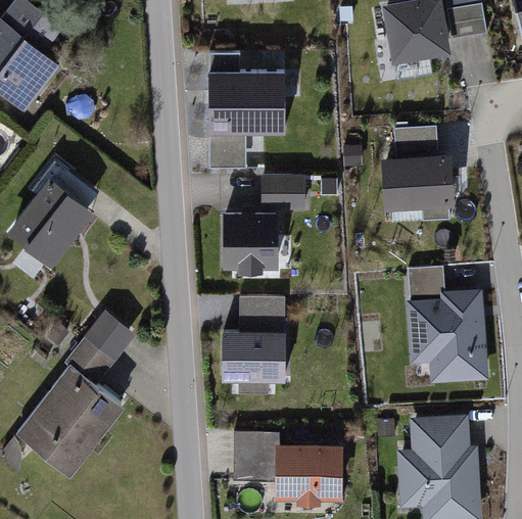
[(20,0),(4,22),(0,19),(0,95),(28,115),(63,65),(49,54),(67,29),(29,0),(20,0)]
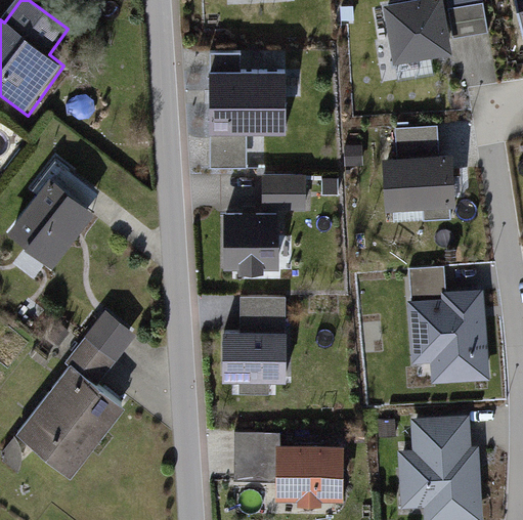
[(442,0),(441,0),(387,6),(393,62),(448,56),(442,0)]
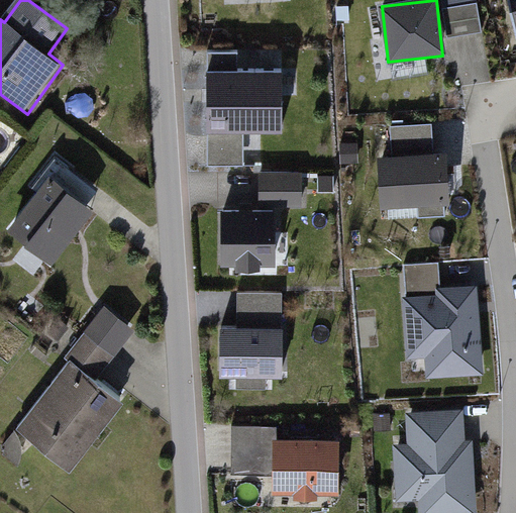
[(449,0),(451,11),(446,11),(449,39),(481,35),(476,0),(449,0)]
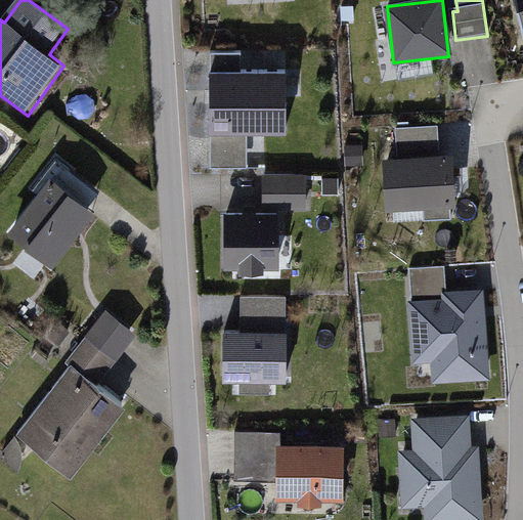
[(240,52),(210,52),(210,169),(248,169),(248,130),(286,131),(286,69),(240,69),(240,52)]
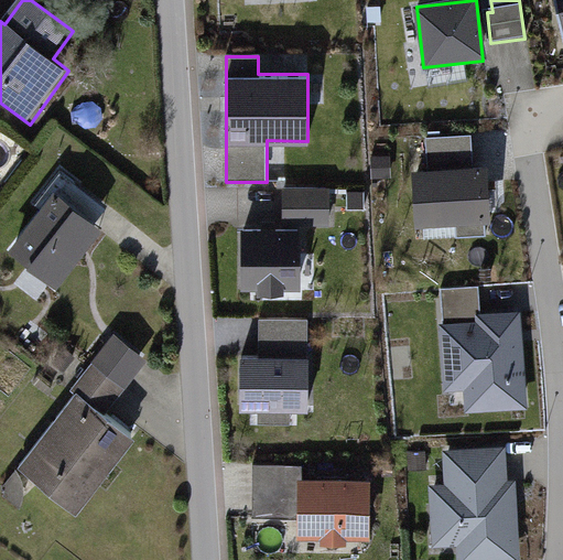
[(471,135),(426,137),(429,168),(413,169),(417,223),(456,219),(457,236),(486,234),(485,219),(490,221),(487,162),(473,163),(471,135)]
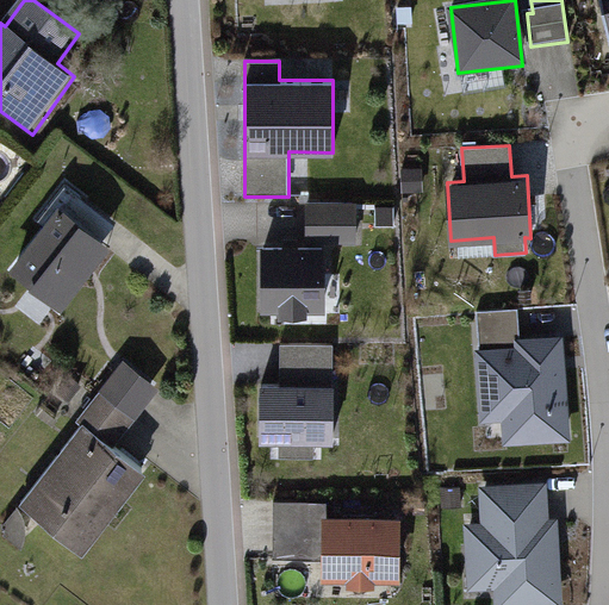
[(117,226),(64,185),(36,222),(49,231),(18,270),(57,301),(117,226)]
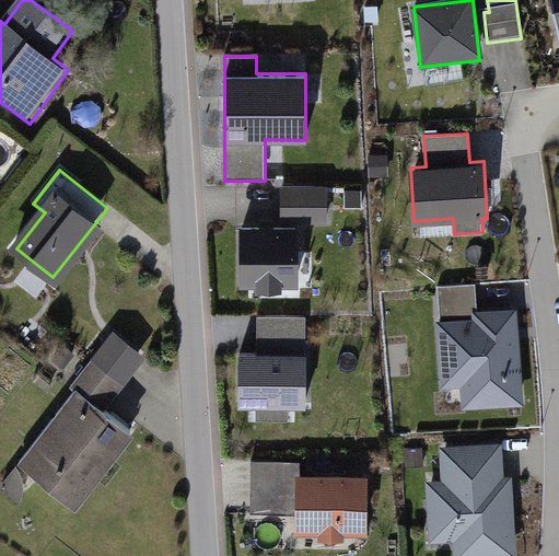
[(326,187),(281,186),(281,221),(326,221),(326,187)]
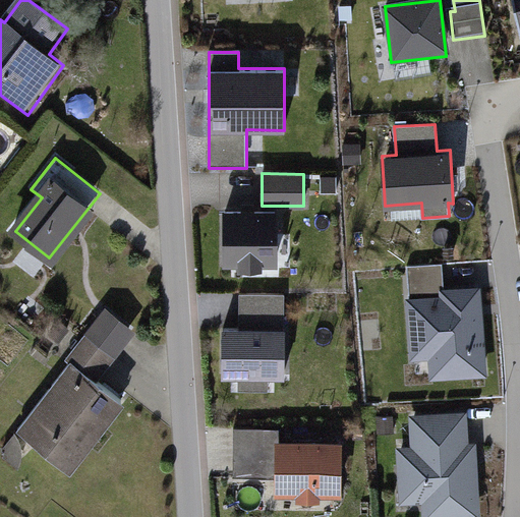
[(277,209),(221,210),(222,267),(278,266),(277,209)]
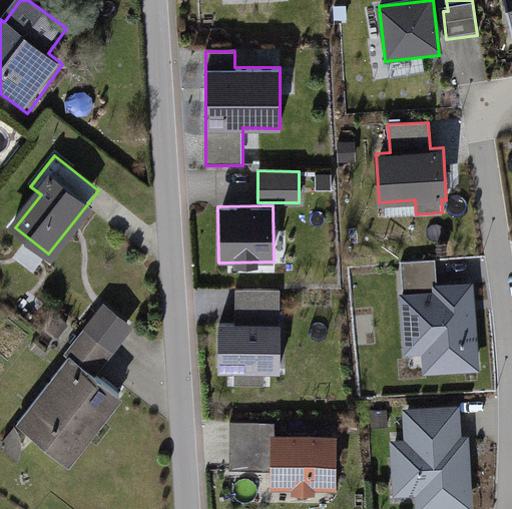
[(482,370),(477,280),(439,283),(438,262),(401,264),(407,355),(424,354),(425,374),(482,370)]
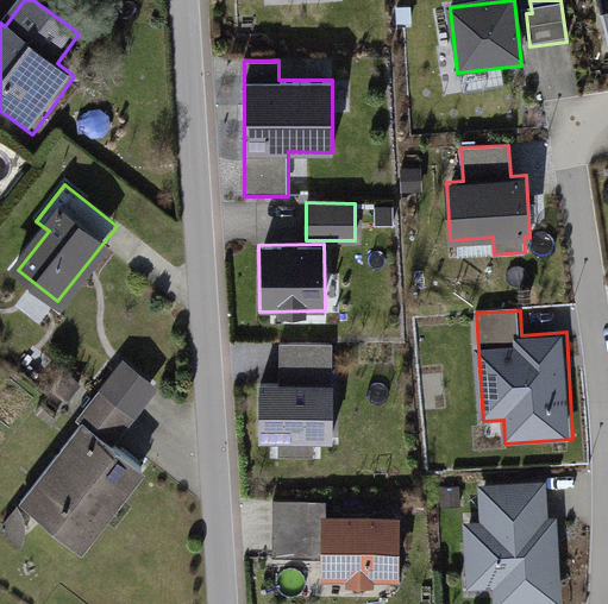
[(332,347),(281,347),(281,384),(258,384),(258,440),(277,440),(277,455),(314,455),(314,441),(332,441),(332,347)]
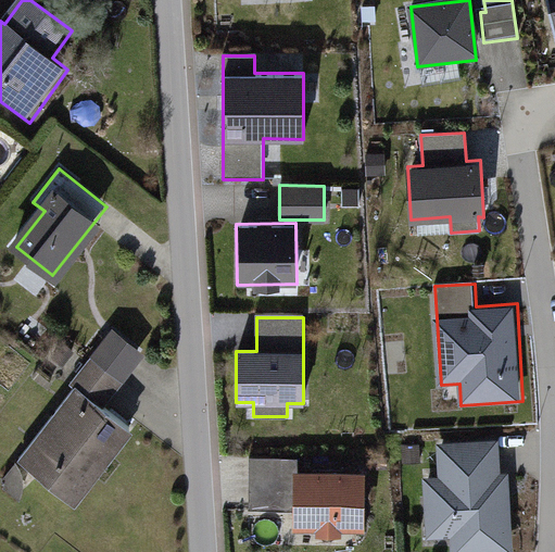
[(128,389),(92,362),(72,388),(109,415),(128,389)]
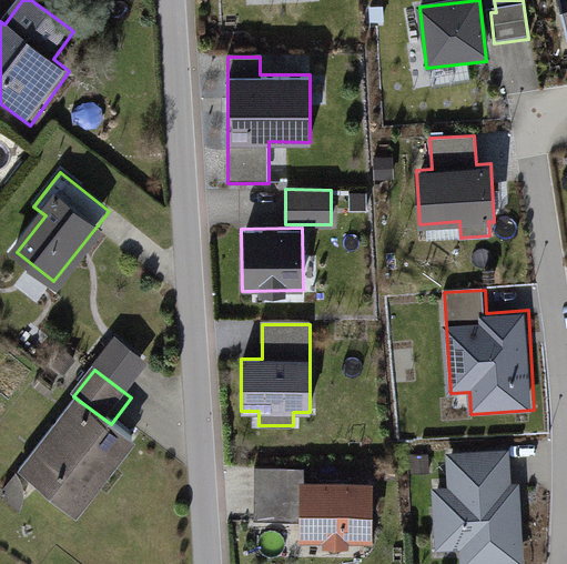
[(111,424),(73,396),(18,470),(85,521),(142,447),(111,424)]
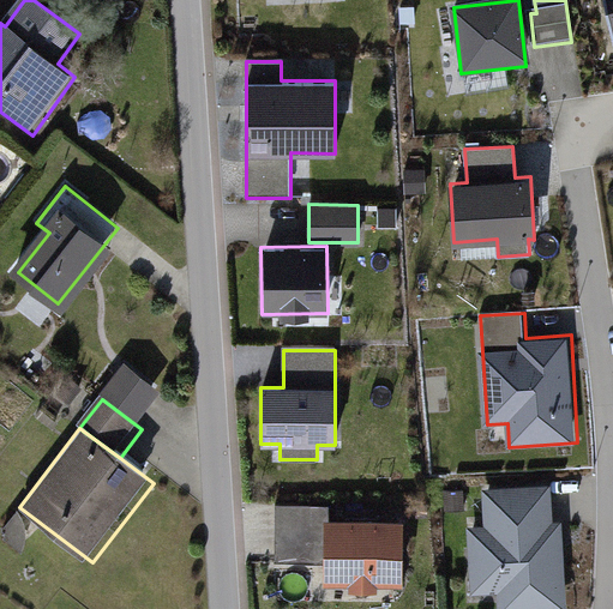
[(488,535),(547,532),(545,490),(486,493),(488,535)]
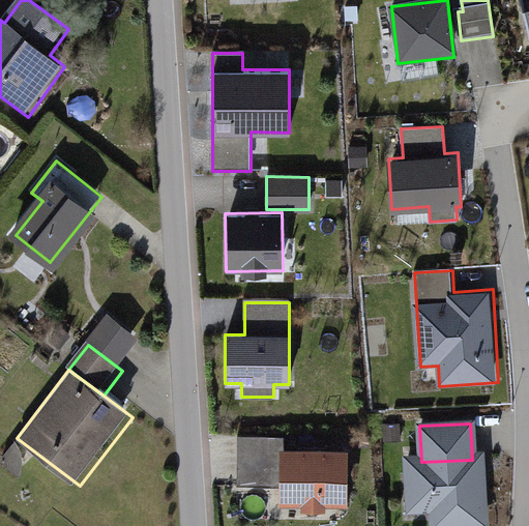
[(346,446),(278,446),(278,503),(299,503),(299,507),(325,507),(325,503),(346,503),(346,446)]
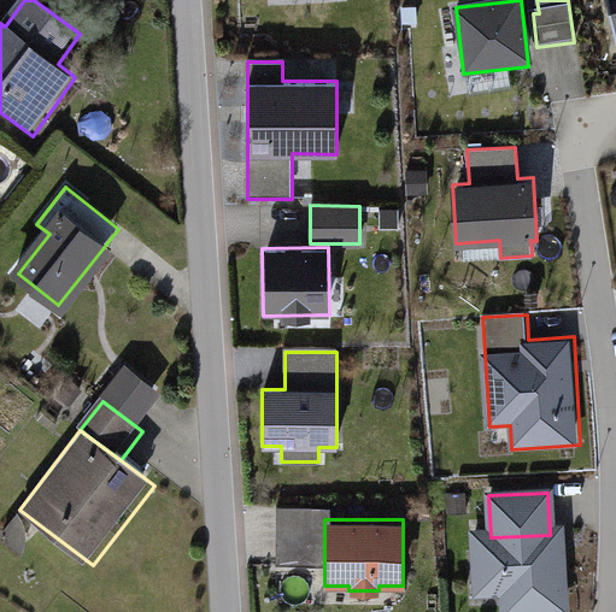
[(563,611),(558,535),(550,535),(491,537),(475,539),(477,593),(504,592),(505,611),(563,611)]
